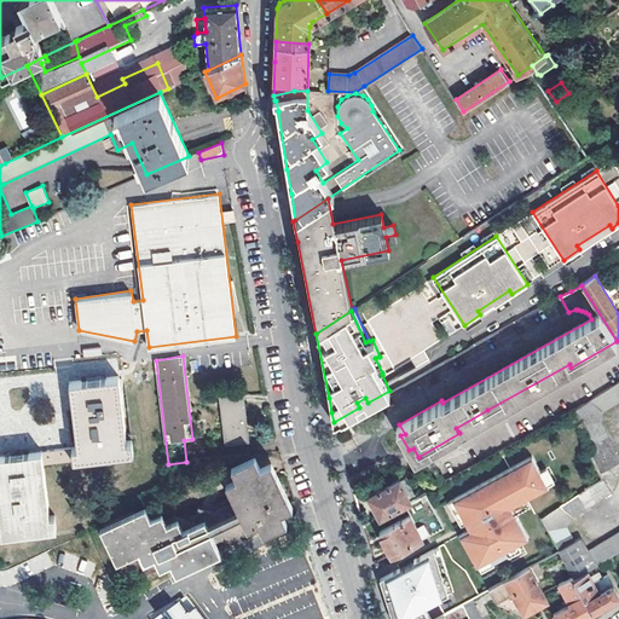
[(379,357),(375,358),(382,372),(386,371),(379,357)]
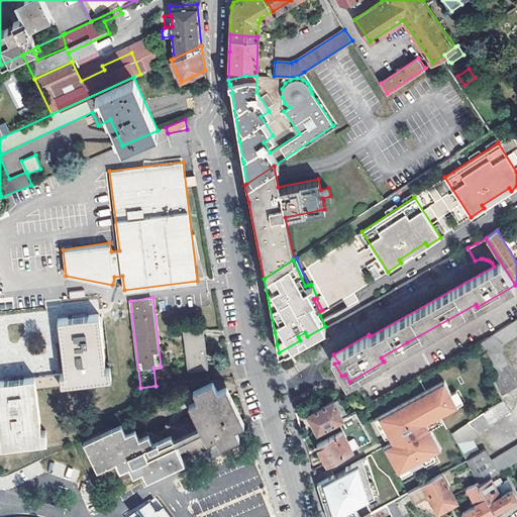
[(383,360),(477,307),(476,304),(407,342),(381,357),(383,360)]
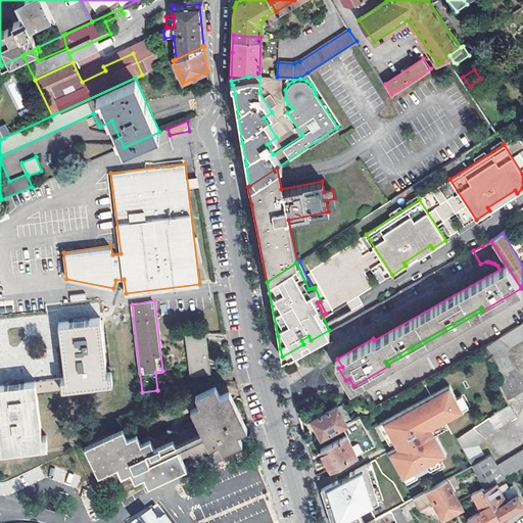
[(107,372),(101,317),(59,322),(65,376),(0,384),(0,452),(48,446),(47,435),(42,435),(37,392),(113,382),(112,371),(107,372)]
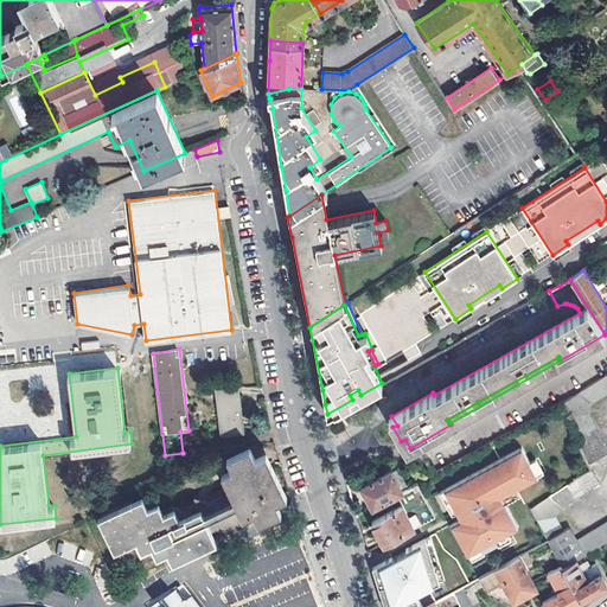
[(606,374),(564,401),(586,441),(580,445),(588,462),(606,452),(606,445),(588,413),(590,404),(606,393),(606,374)]
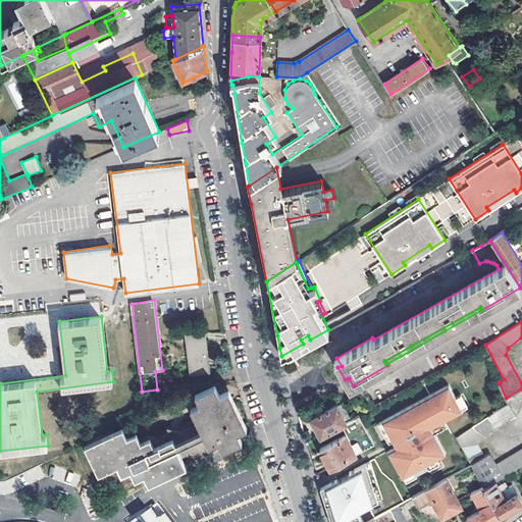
[(209,372),(204,330),(186,333),(191,374),(209,372)]
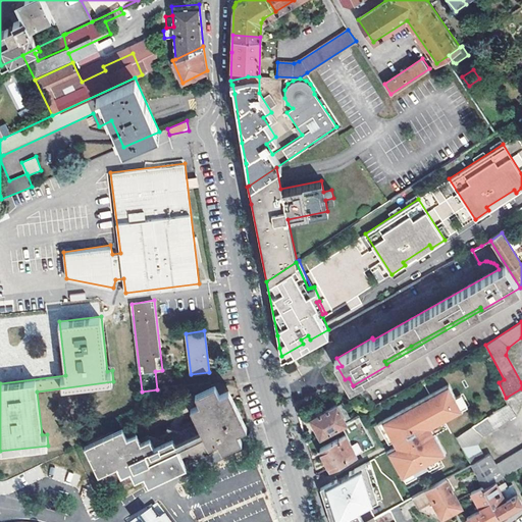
[(215,382),(196,392),(201,403),(220,395),(215,382)]
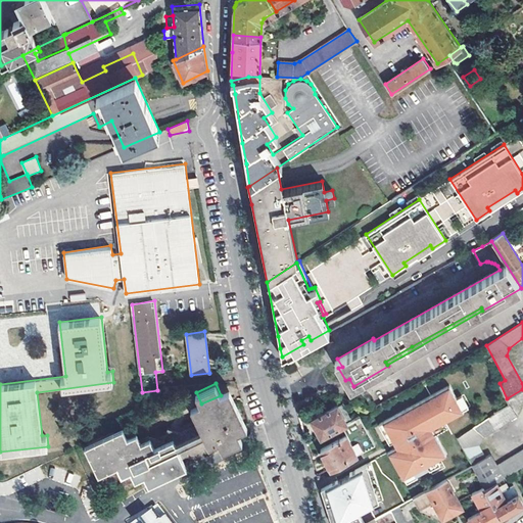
[(453,385),(382,422),(393,441),(396,447),(388,453),(402,478),(405,476),(415,471),(416,474),(429,467),(427,464),(437,459),(446,454),(436,433),(434,429),(446,423),(467,412),(466,410),(460,398),(453,385)]
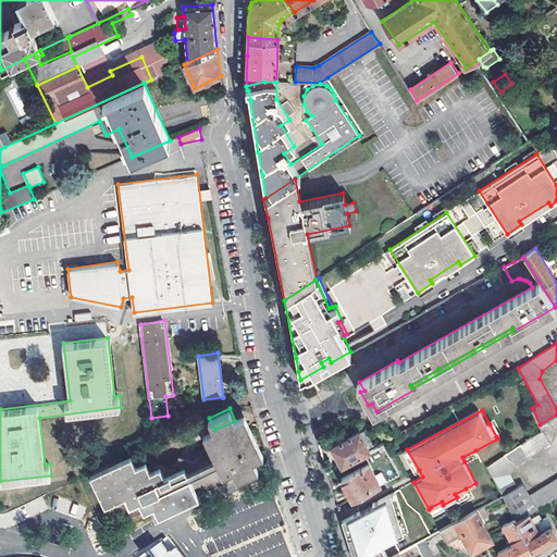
[(235,421),(255,461),(264,457),(245,417),(235,421)]
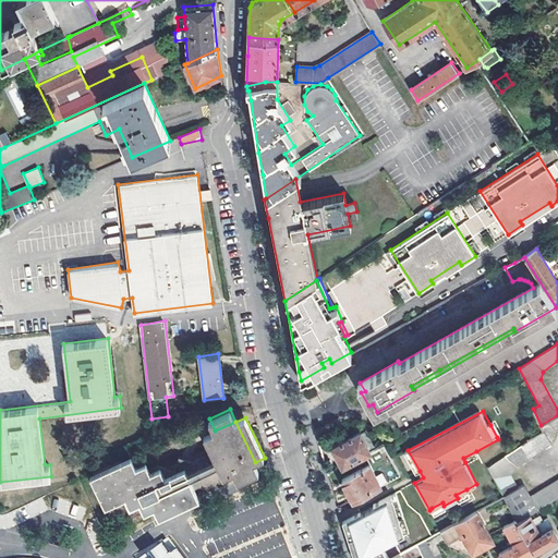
[(154,508),(194,489),(201,487),(209,483),(218,480),(233,472),(255,462),(235,422),(215,431),(225,451),(214,456),(194,464),(173,474),(162,478),(158,469),(149,473),(130,481),(125,472),(104,482),(98,495),(99,497),(113,502),(108,518),(124,521),(154,508)]
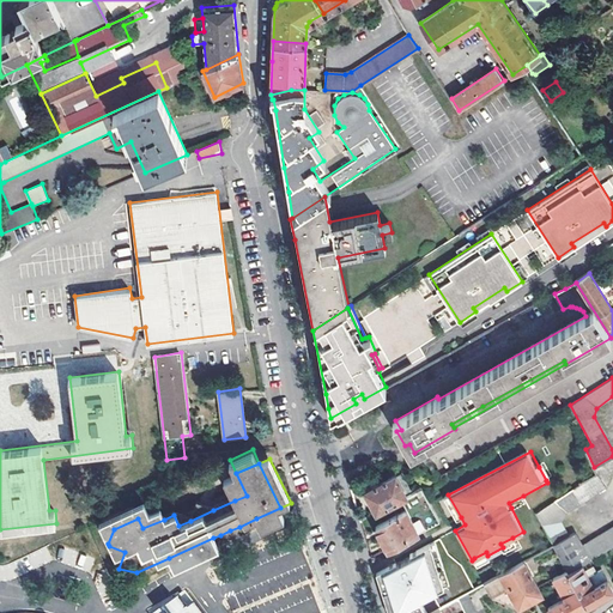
[(545,463),(539,467),(546,480),(552,478),(545,463)]
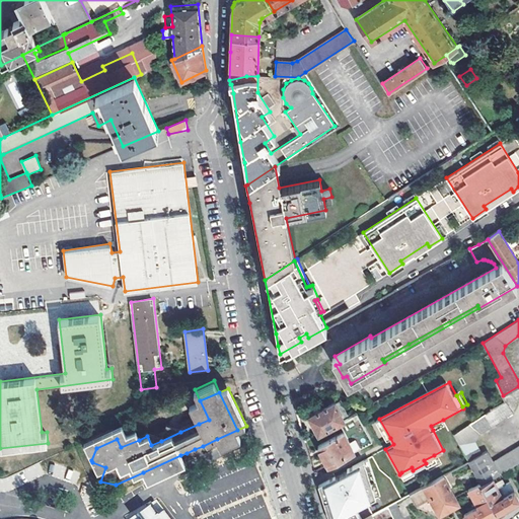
[(190,405),(199,424),(209,420),(200,400),(190,405)]
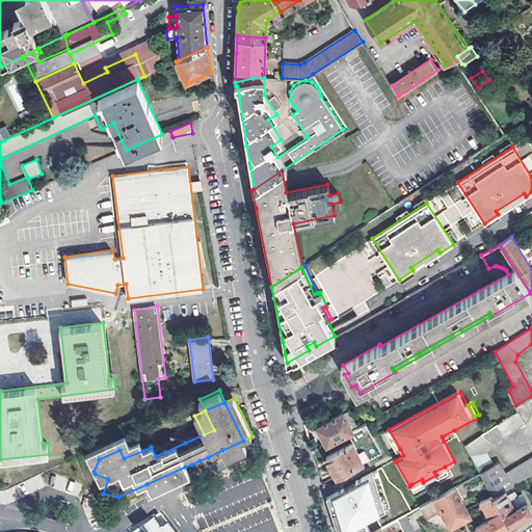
[(504,419),(467,444),(481,471),(494,497),(505,489),(531,473),(531,455),(505,472),(499,461),(494,464),(487,452),(493,444),(526,423),(519,410),(504,419)]
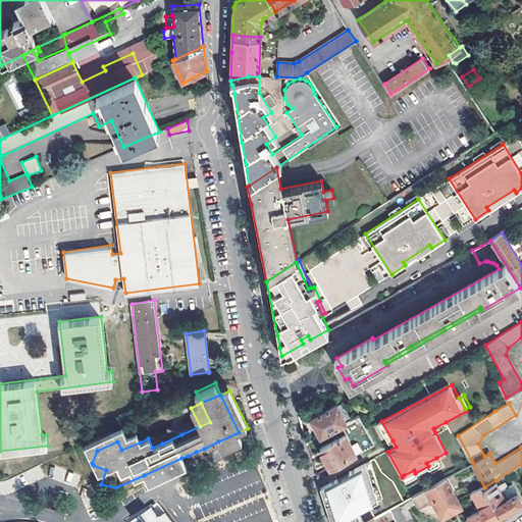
[(310,417),(320,435),(341,424),(347,421),(336,404),(310,417)]
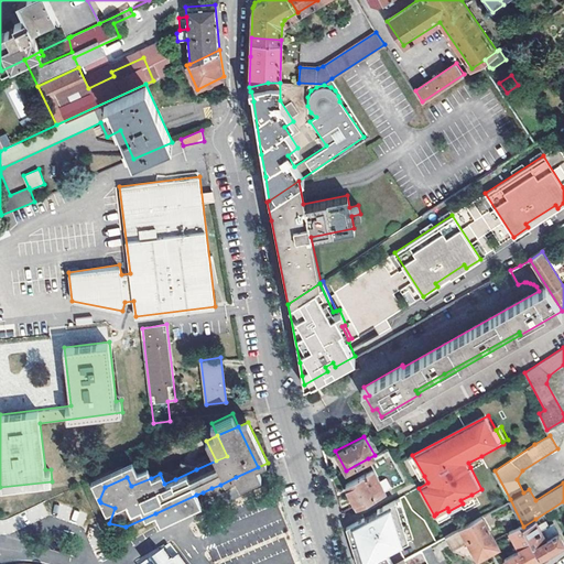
[(404,478),(388,448),(375,455),(368,458),(375,469),(386,489),(404,478)]
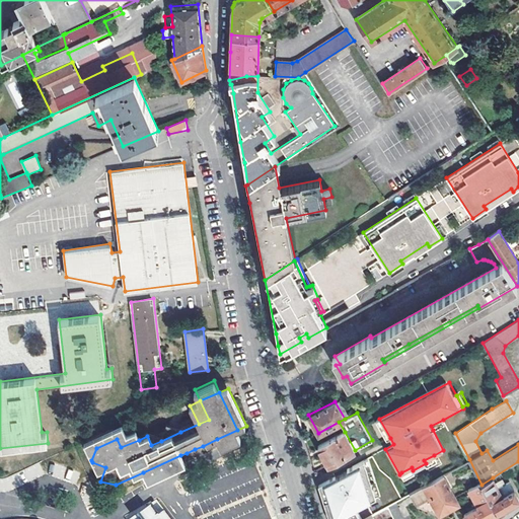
[(379,419),(376,421),(386,440),(390,438),(379,419)]
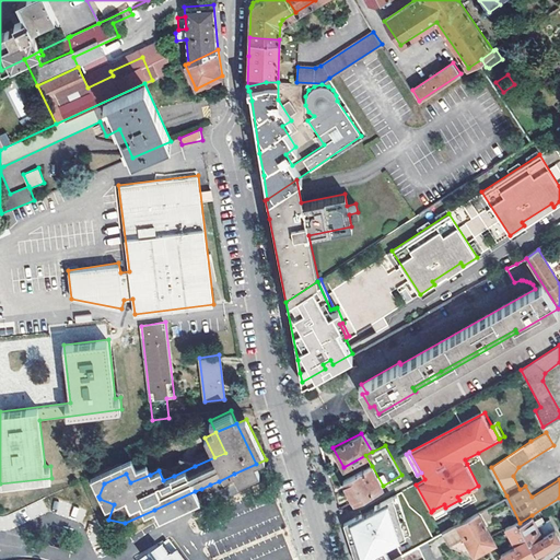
[(478,453),(465,459),(467,464),(480,457),(478,453)]
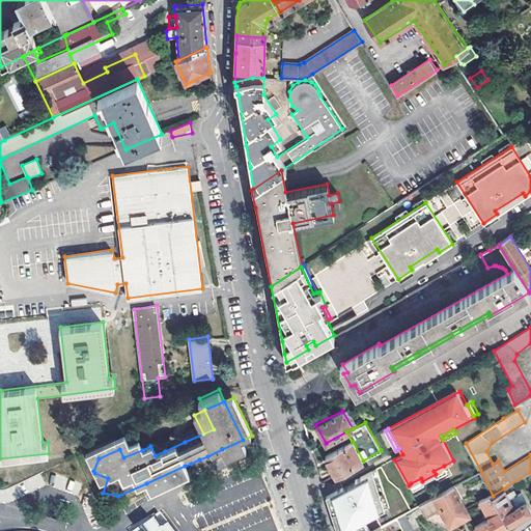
[(85,452),(93,471),(99,458),(119,449),(123,457),(142,450),(137,441),(129,445),(123,435),(85,452)]
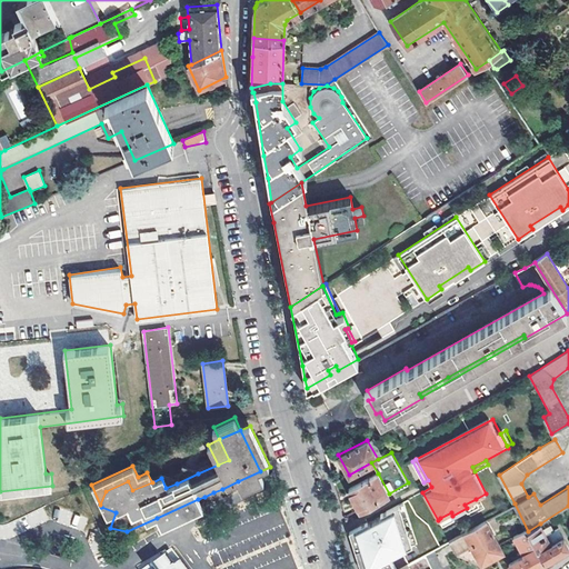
[(182,468),(177,483),(198,473),(182,468)]
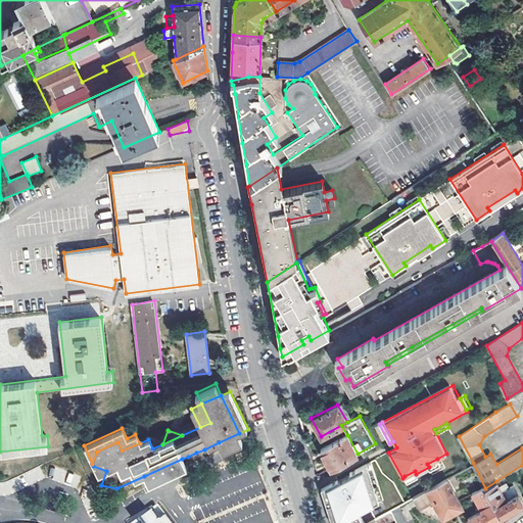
[(243,442),(239,433),(219,442),(223,452),(243,442)]
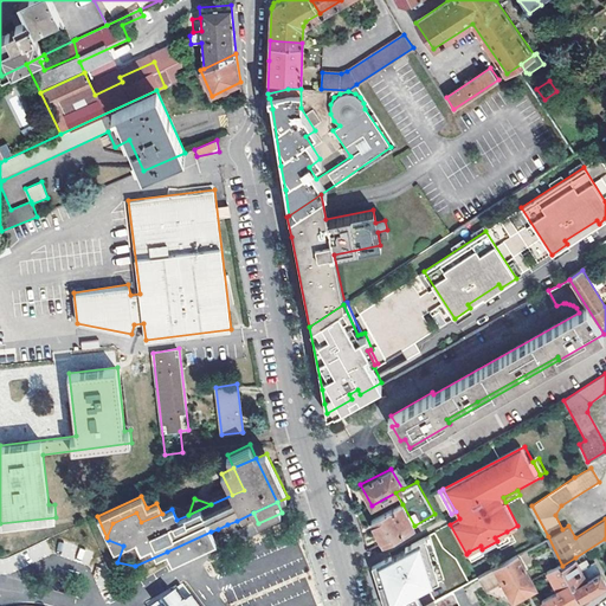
[(371,520),(384,542),(414,526),(403,504),(371,520)]
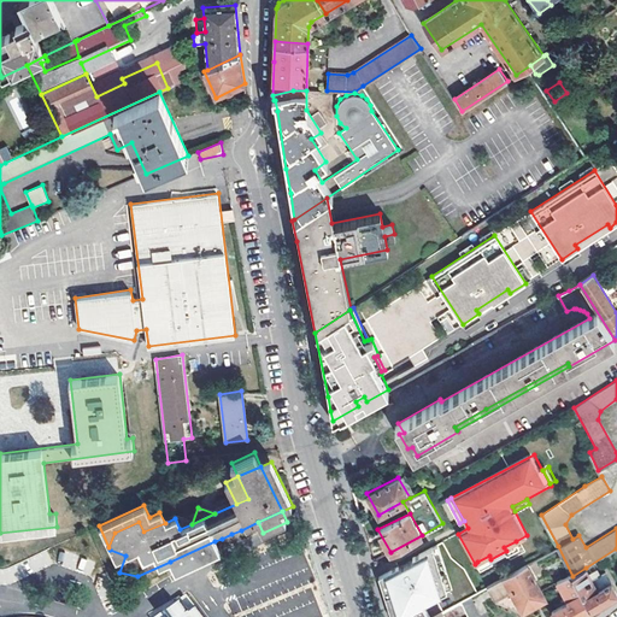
[(192,524),(175,518),(180,529),(192,524)]
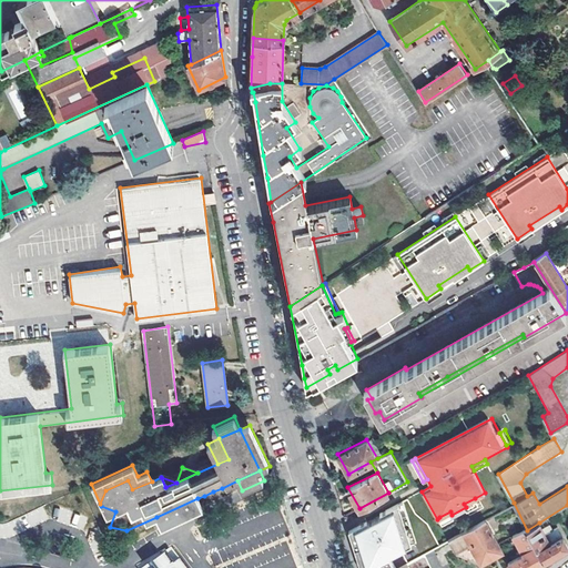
[(213,492),(204,496),(217,500),(222,488),(213,492)]
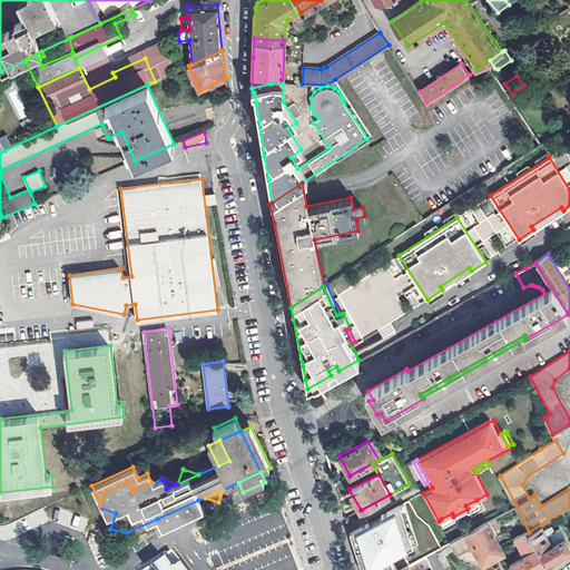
[(204,510),(198,500),(157,519),(163,529),(164,529),(204,510)]
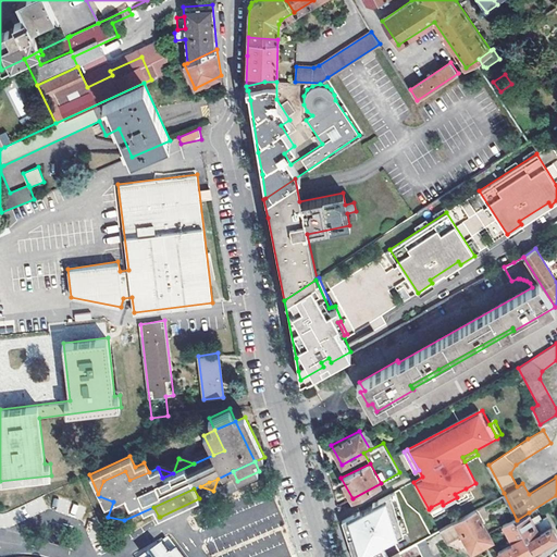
[(466,489),(455,494),(457,497),(458,499),(469,494),(466,489)]
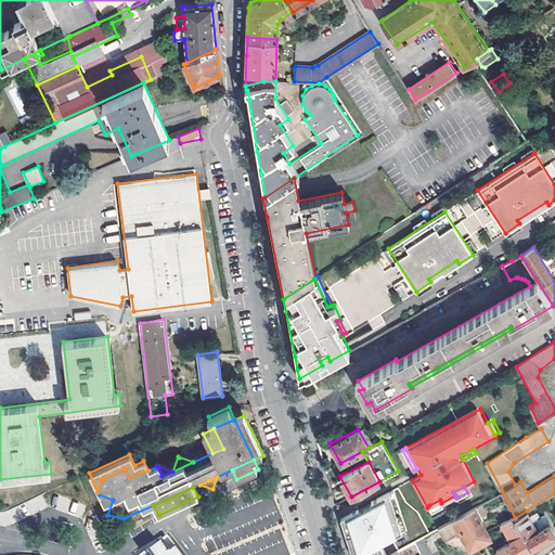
[(355,554),(357,554),(356,554),(388,554),(407,545),(398,531),(409,526),(388,490),(371,500),(371,501),(358,508),(358,507),(340,516),(351,554),(355,554)]
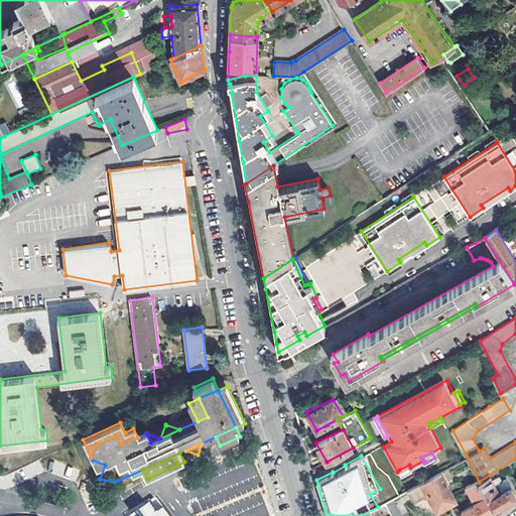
[(467,457),(441,471),(447,484),(461,477),(475,504),(462,512),(463,515),(483,515),(494,511),(479,482),(467,457)]
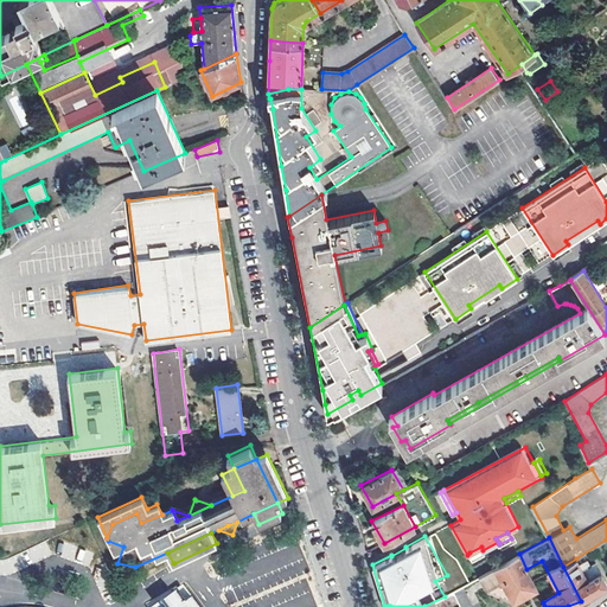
[(94,553),(78,548),(78,547),(59,541),(56,555),(90,564),(94,553)]
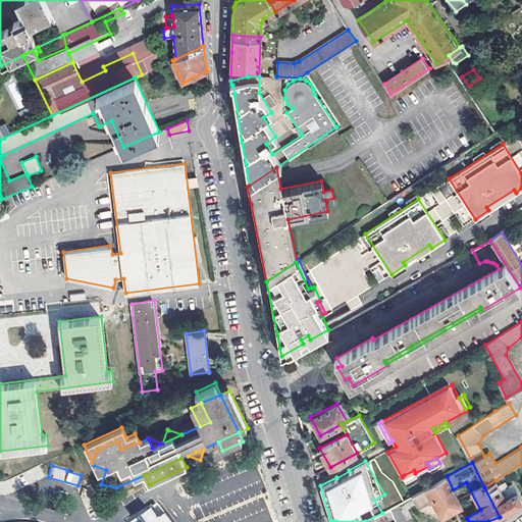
[(106,470),(93,465),(97,474),(106,470)]
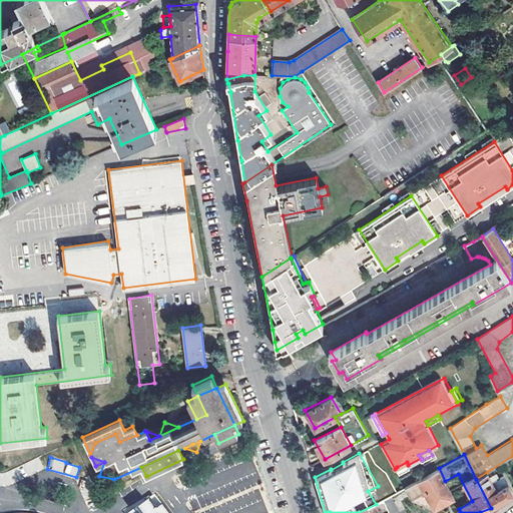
[(407,462),(397,467),(400,472),(409,467),(408,465),(407,462)]
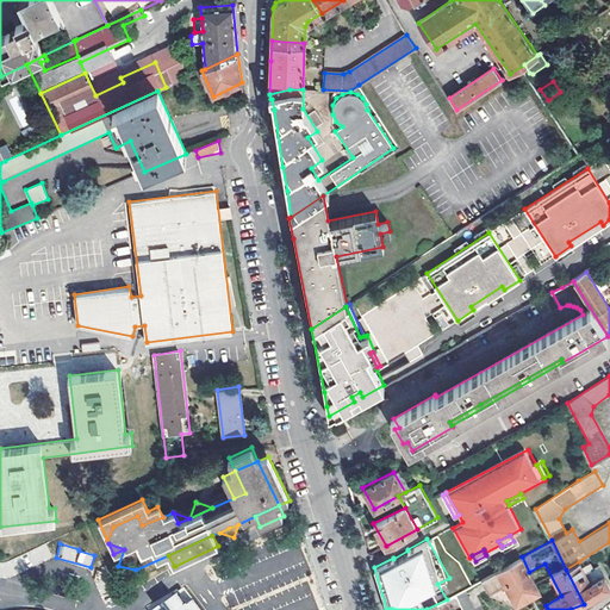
[(503,585),(516,608),(540,593),(529,572),(522,556),(481,580),(487,593),(503,585)]
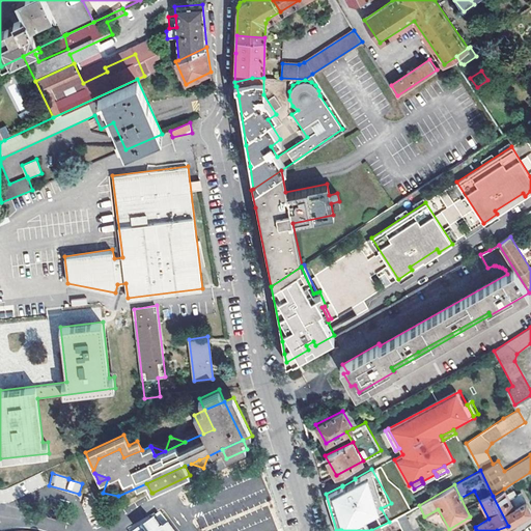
[(493,496),(508,526),(530,510),(520,492),(508,497),(504,488),(493,496)]
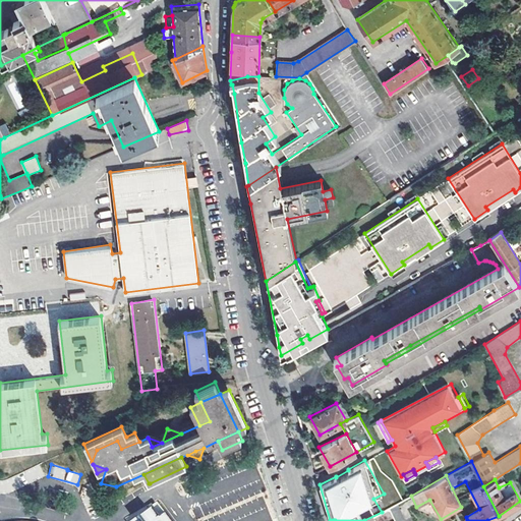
[(168,520),(155,504),(130,520),(168,520)]
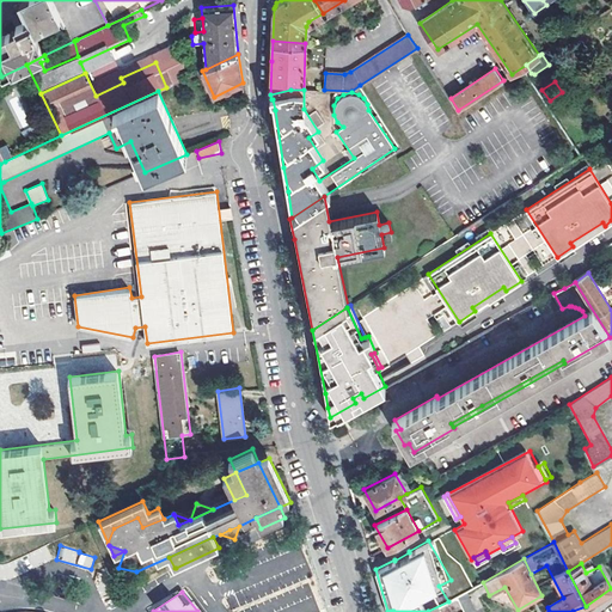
[(428,611),(464,611),(458,597),(448,601),(428,611)]
